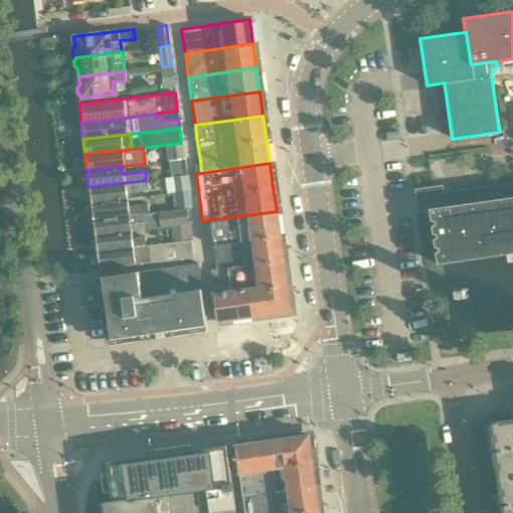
[(146,180),(89,187),(91,202),(126,199),(125,192),(147,190),(146,180)]
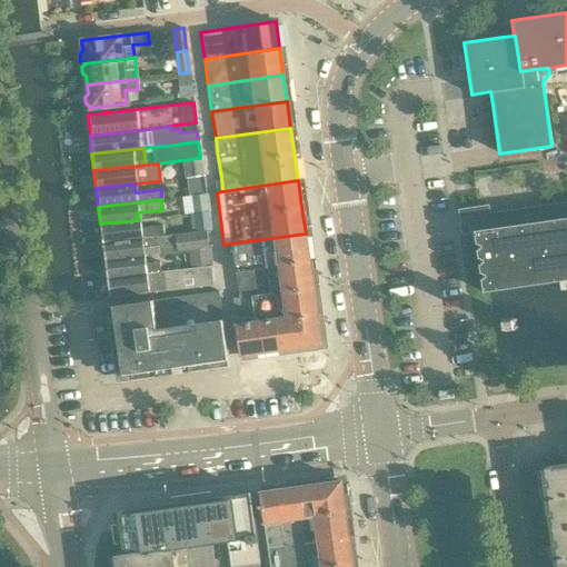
[(566,200),(488,212),(487,205),(456,209),(459,235),(474,234),(481,292),(558,281),(559,290),(566,288),(566,200)]
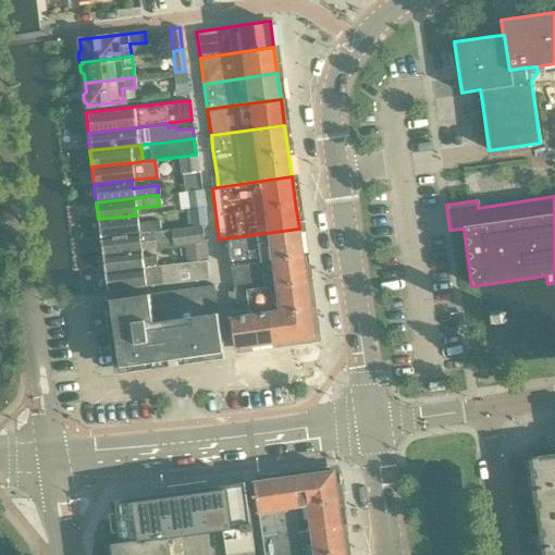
[(136,216),(98,219),(100,236),(151,231),(159,231),(158,221),(137,223),(136,216)]
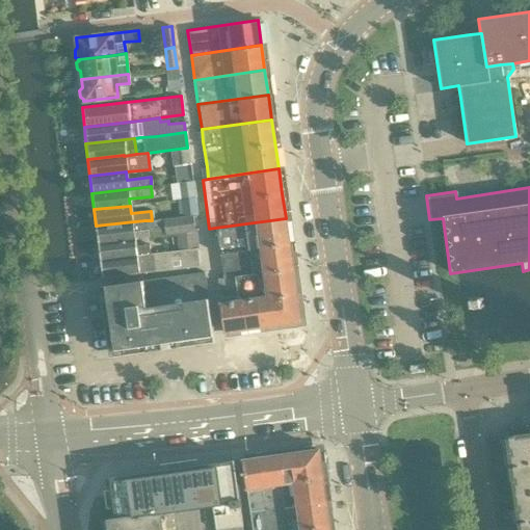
[(144,220),(96,226),(98,242),(134,238),(147,237),(178,233),(194,231),(192,215),(152,220),(144,220)]
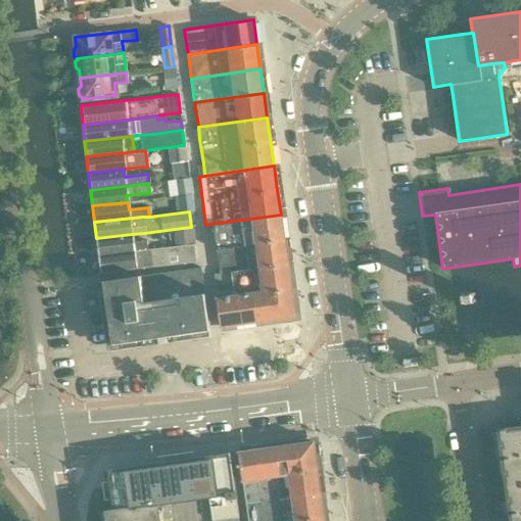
[(281,215),(211,224),(219,272),(212,273),(212,274),(287,263),(281,215)]
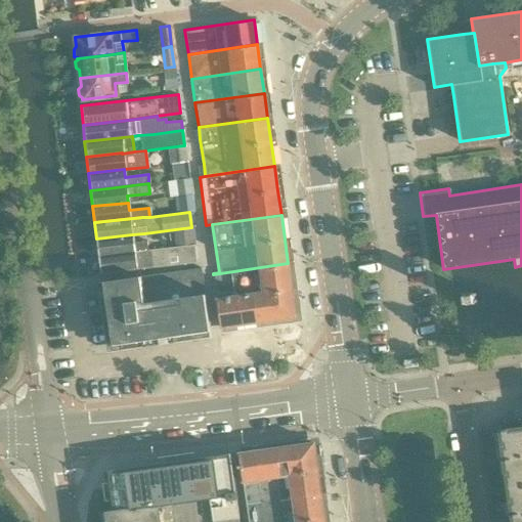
[(191,227),(175,229),(176,243),(192,241),(191,227)]
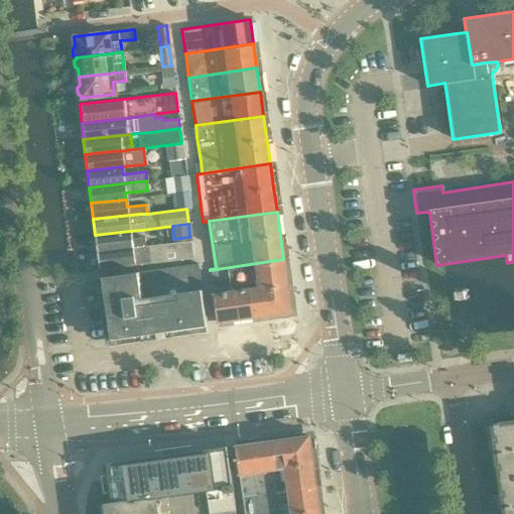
[(130,231),(95,235),(97,251),(144,246),(143,238),(131,239),(130,231)]
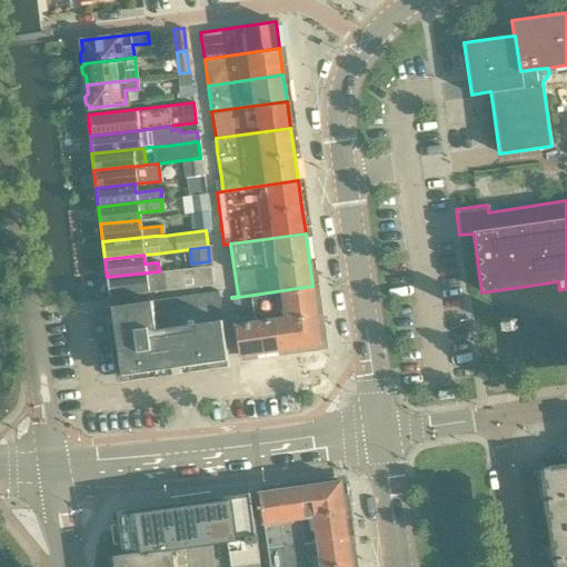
[(159,271),(107,277),(109,296),(166,290),(212,285),(210,266),(159,271)]
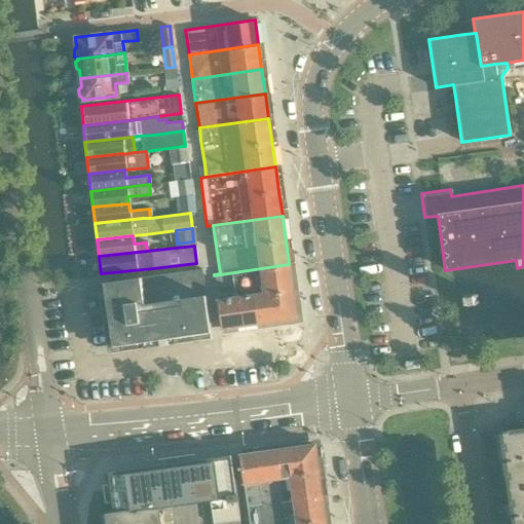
[(289,264),(214,275),(217,293),(216,293),(221,327),(297,316),(289,264)]
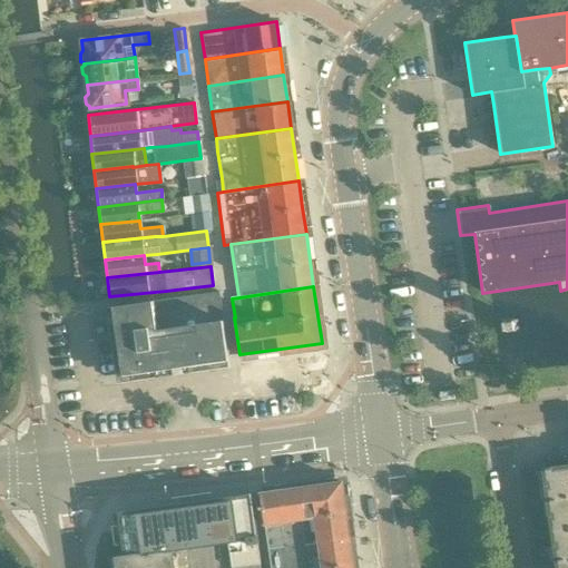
[(226,356),(217,292),(213,292),(115,306),(117,321),(108,322),(116,375),(130,373),(131,380),(156,375),(155,370),(188,365),(188,371),(213,368),(213,362),(227,360),(226,356)]
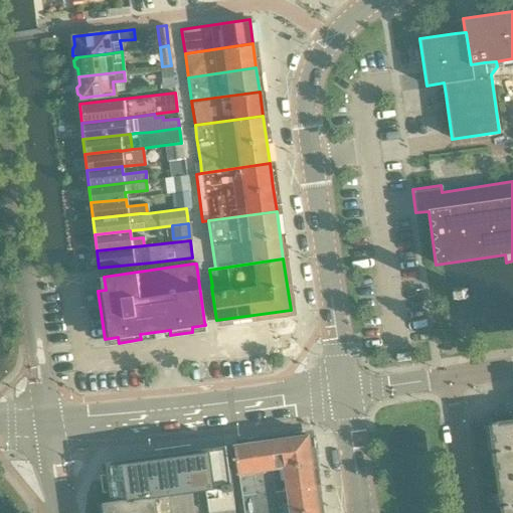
[(512,512),(512,418),(489,422),(501,512),(512,512)]
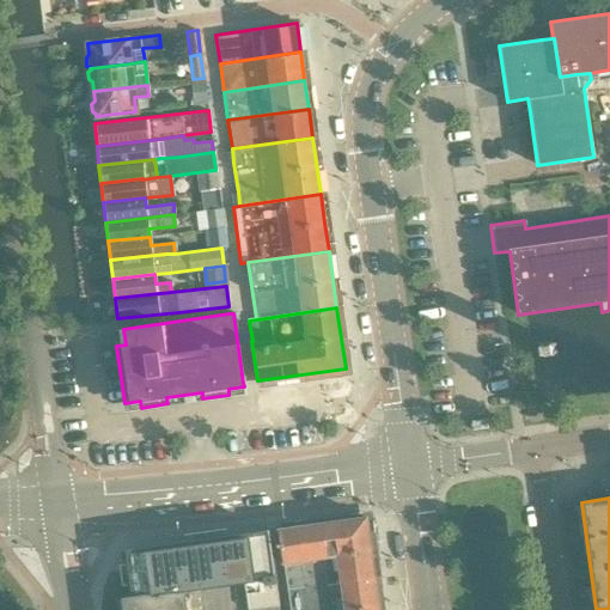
[(366,516),(323,523),(327,555),(371,548),(366,516)]
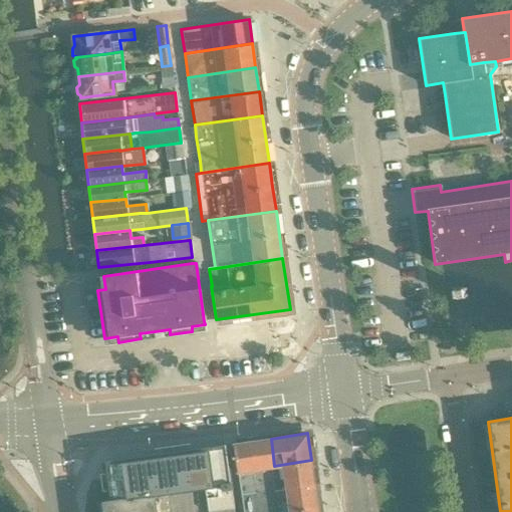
[(234,444),(238,471),(274,466),(271,439),(234,444)]
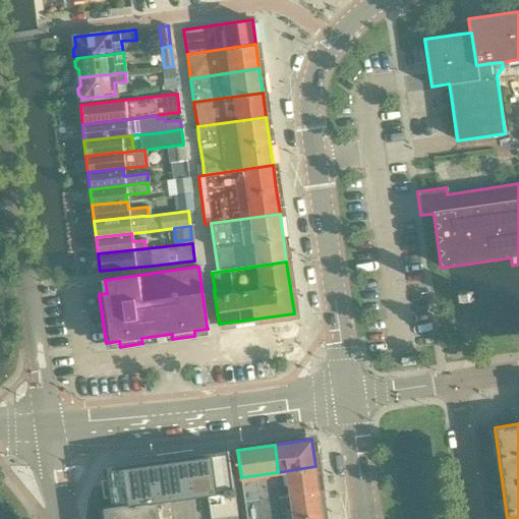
[(108,478),(102,479),(104,497),(111,496),(112,506),(105,507),(105,508),(149,502),(152,502),(158,501),(166,500),(196,496),(207,494),(234,489),(229,456),(228,456),(228,450),(193,455),(192,448),(157,453),(158,460),(107,467),(108,478)]
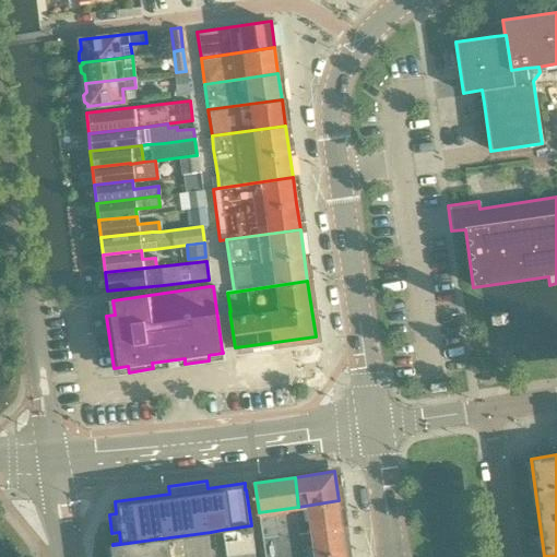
[(259,512),(262,537),(342,526),(339,500),(298,507),(259,512)]
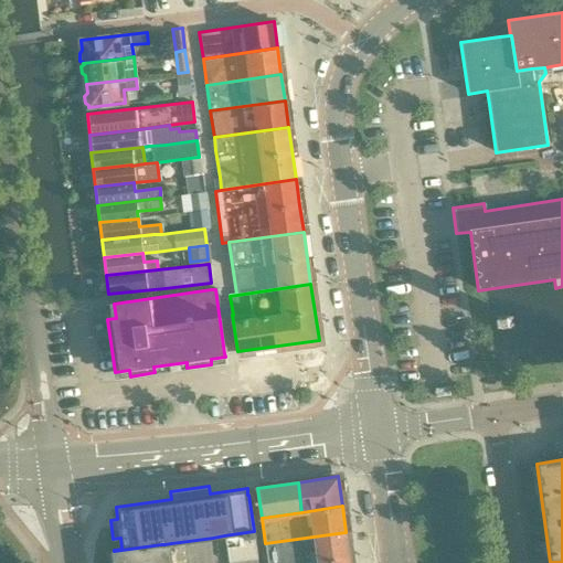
[(254,531),(224,535),(227,561),(256,556),(253,538),(254,538),(254,531)]
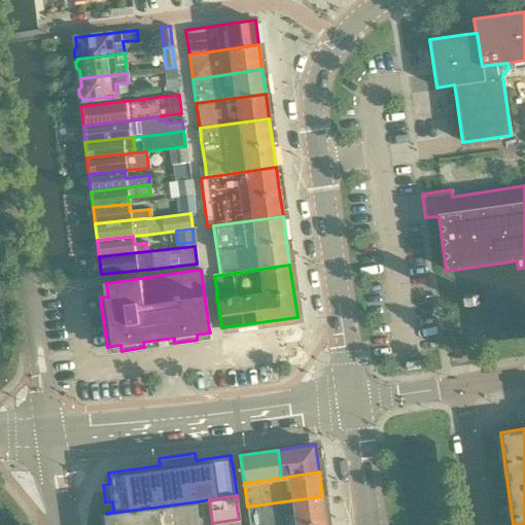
[(326,524),(322,496),(247,506),(249,524),(326,524)]
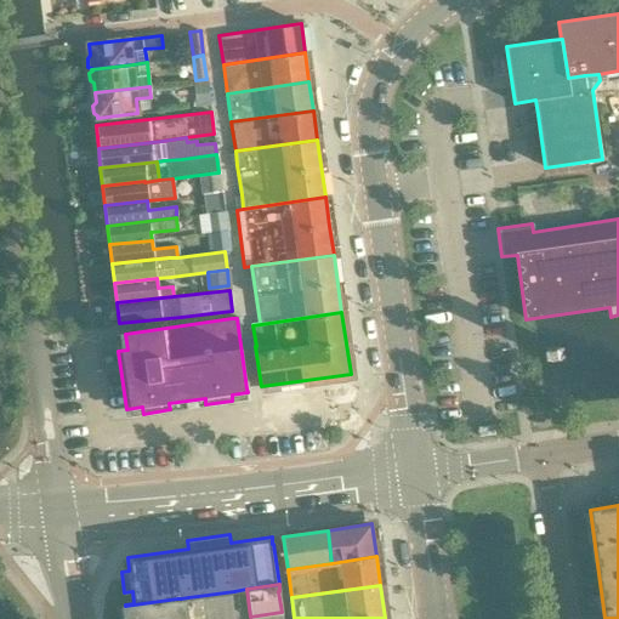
[(177,598),(125,606),(125,608),(132,607),(134,618),(183,618),(181,598),(177,598)]
